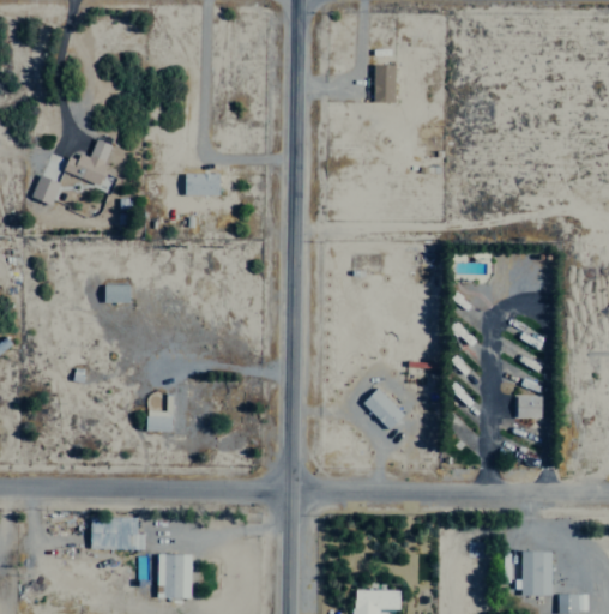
[(397,100),(397,62),(375,64),(377,101),(397,100)]
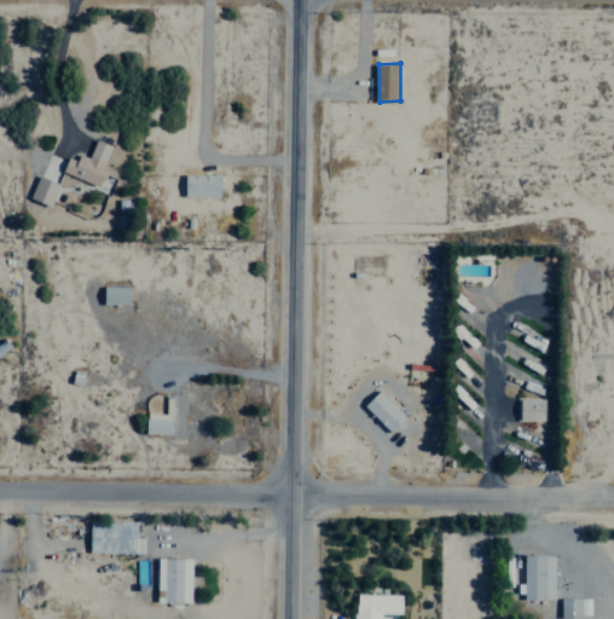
[(99,186),(116,146),(99,139),(91,157),(74,150),(65,172),(99,186)]
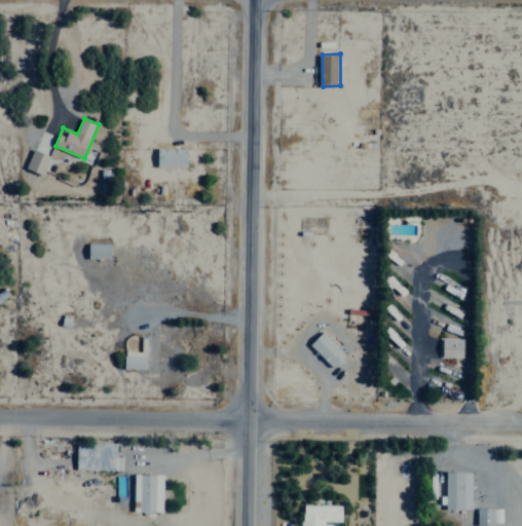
[(190,148),(160,148),(160,166),(189,166),(190,148)]
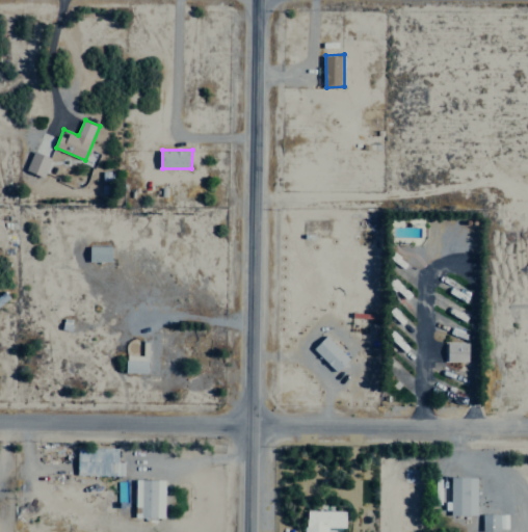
[(48,176),(53,156),(35,151),(29,171),(48,176)]
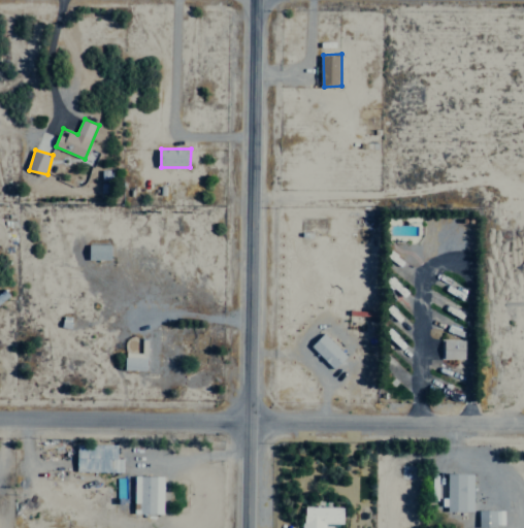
[(113,244),(91,244),(91,259),(112,259),(113,244)]
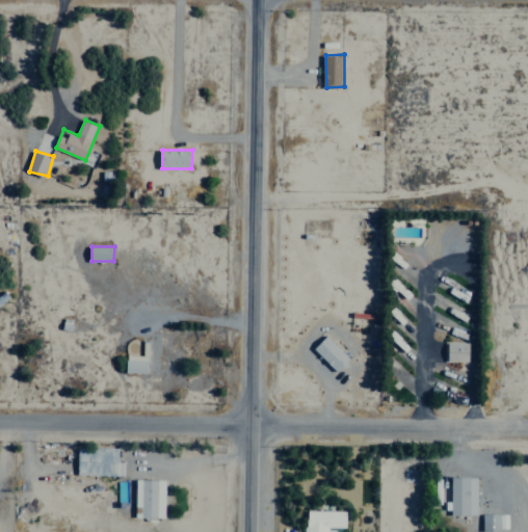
[(351,358),(328,335),(315,348),(338,371),(351,358)]
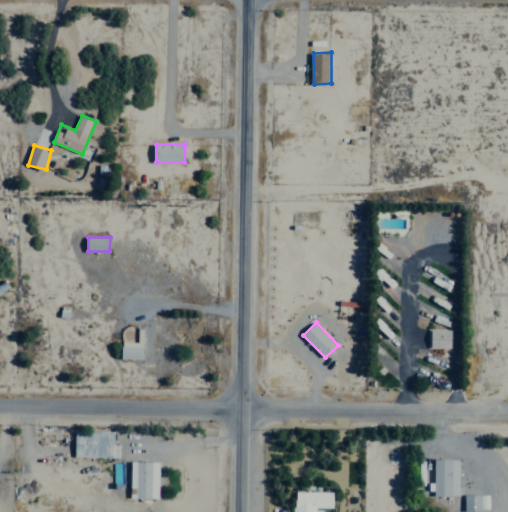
[(124,342),(123,358),(145,359),(145,328),(140,328),(140,342),(124,342)]
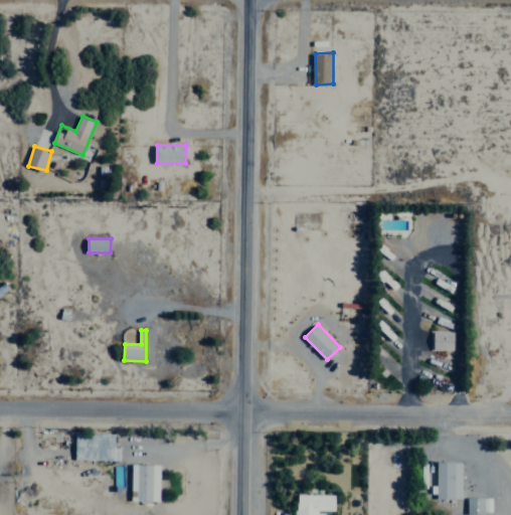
[(456,332),(433,331),(432,350),(455,350),(456,332)]
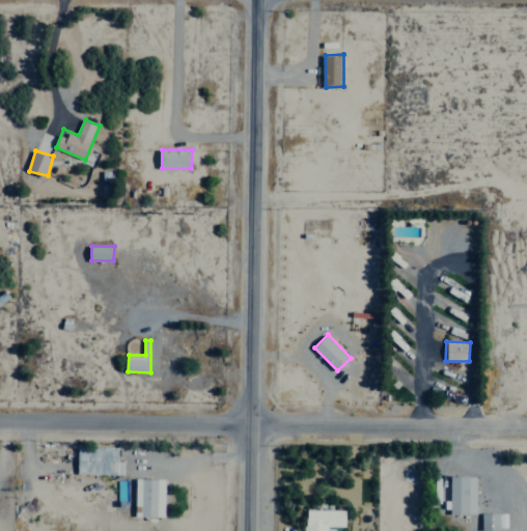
[(120,447),(80,447),(80,474),(126,475),(126,460),(119,460),(120,447)]
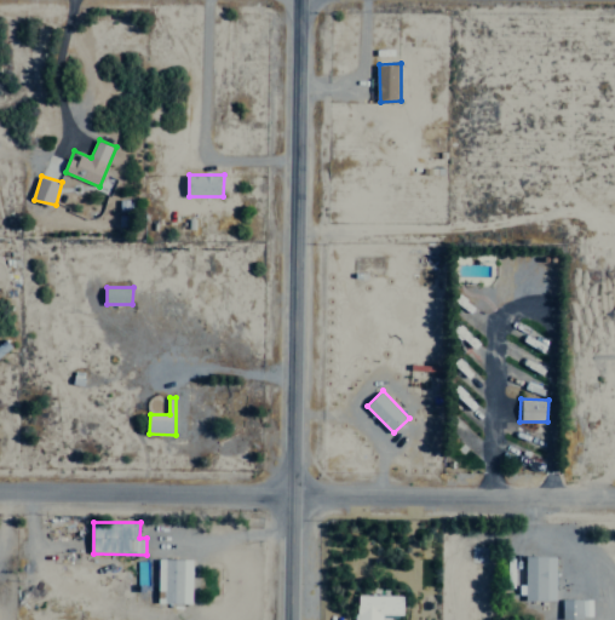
[(559,600),(558,556),(527,556),(528,601),(559,600)]
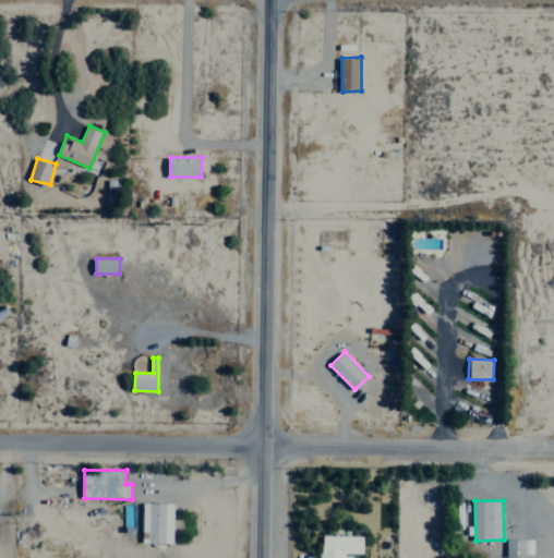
[(168,502),(145,502),(144,531),(149,531),(149,543),(167,543),(168,502)]
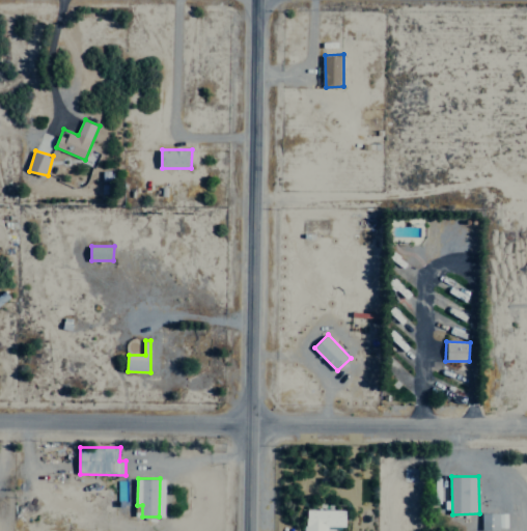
[(347,508),(306,510),(306,530),(329,530),(329,527),(348,526),(347,508)]
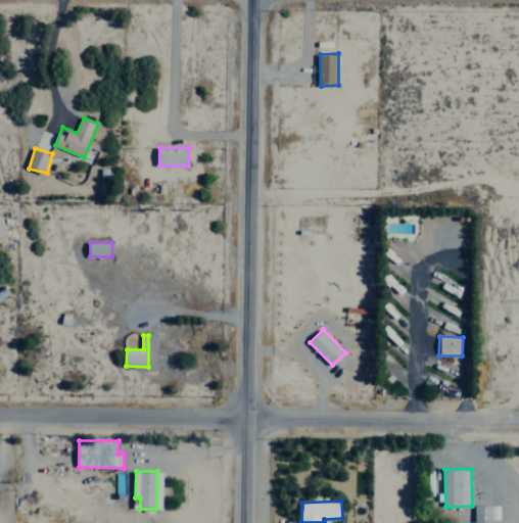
[(502,521),(502,506),(476,506),(476,521),(502,521)]
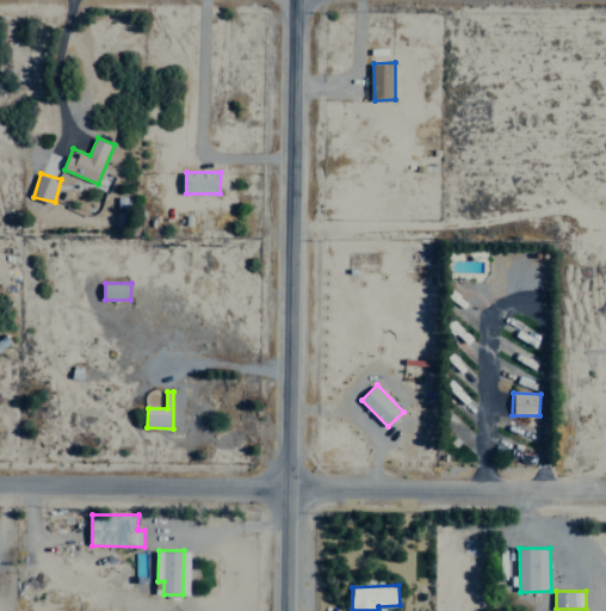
All buildings are outlined.
